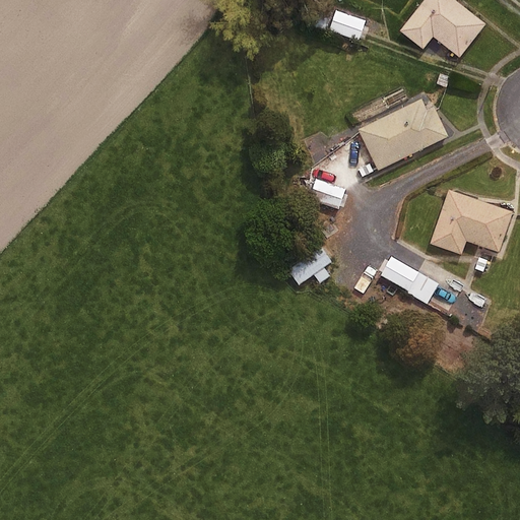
[(411,41),(424,49),(434,37),(460,57),(486,23),(456,0),(425,0),(400,30),(411,41)]
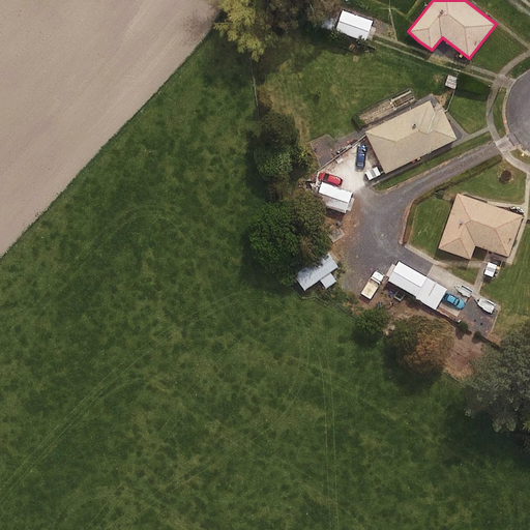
[(369,33),(373,21),(343,10),(335,31),(365,41),(369,33)]
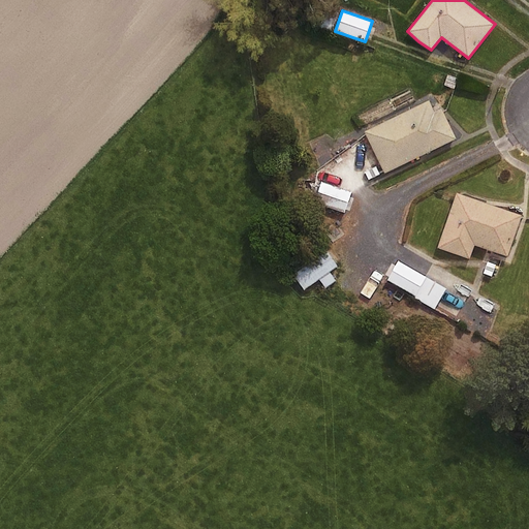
[(429,101),(365,132),(384,174),(457,139),(441,109),(434,112),(429,101)]
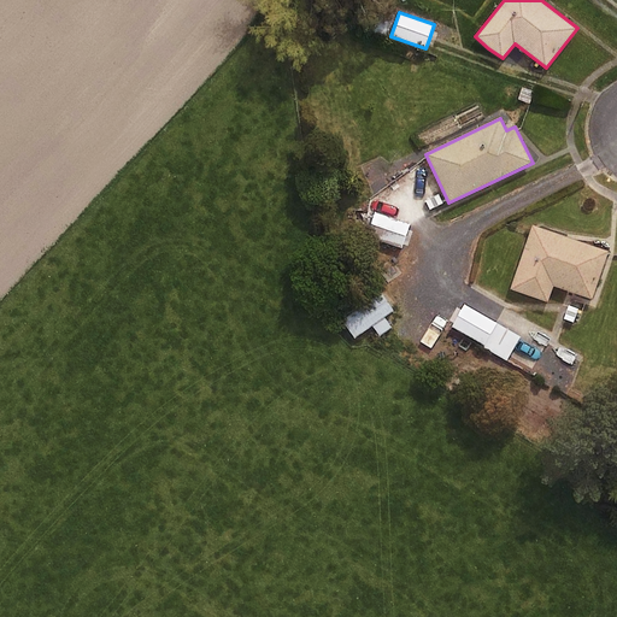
[(366,238),(403,248),(410,224),(375,212),(366,238)]
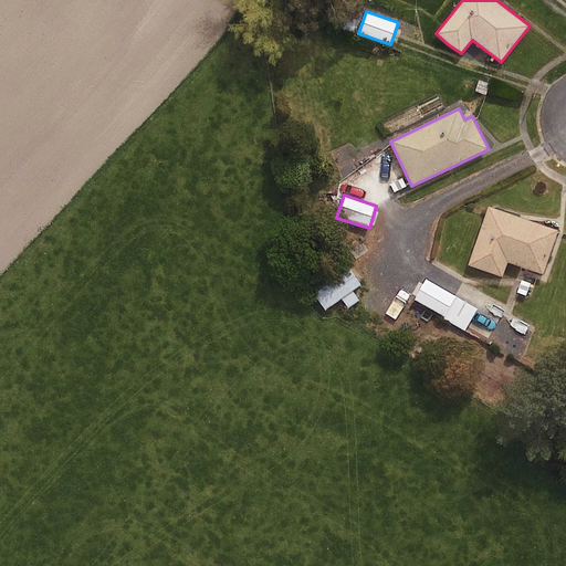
[(489,207),(468,265),(503,278),(507,263),(543,274),(558,231),(489,207)]
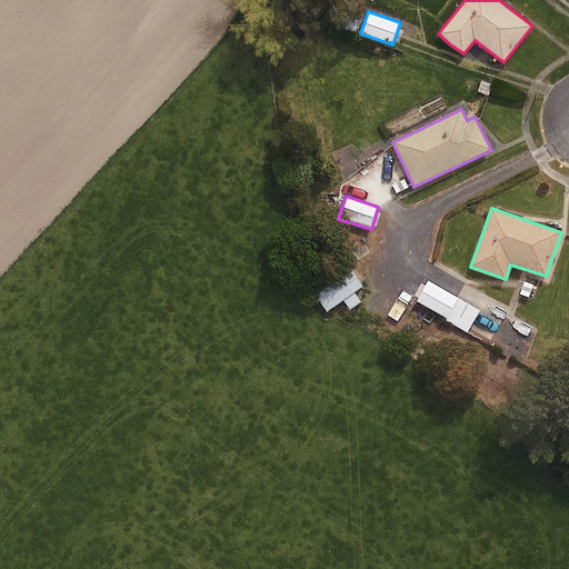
[(316,295),(327,312),(363,287),(351,270),(316,295)]
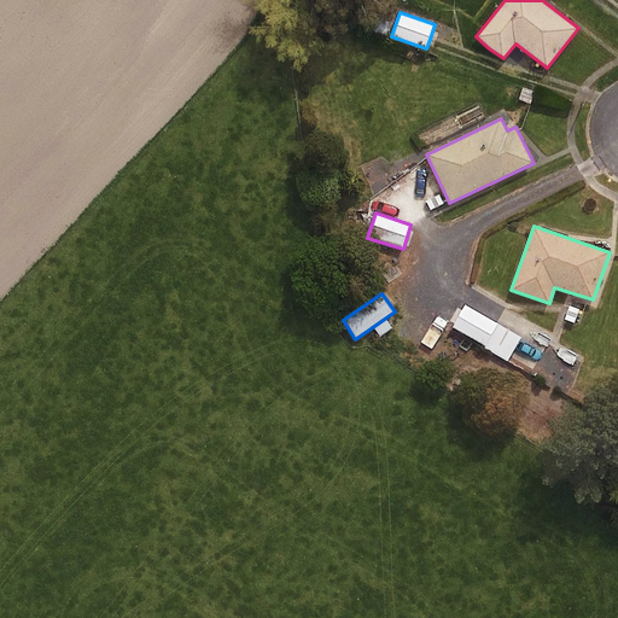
[(453,327),(508,362),(522,337),(465,304),(453,327)]
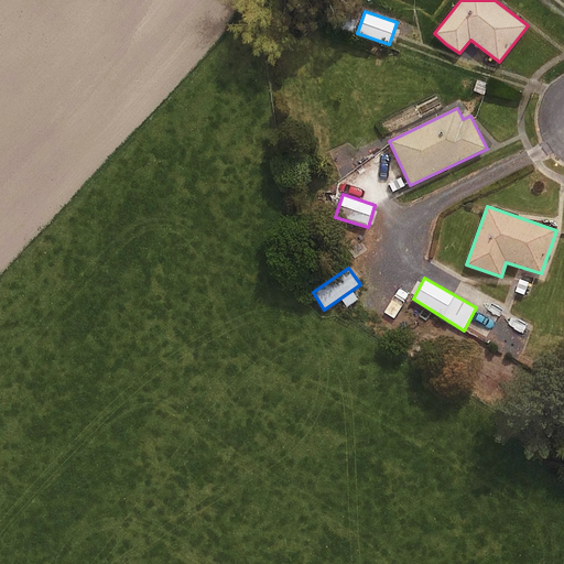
All buildings are outlined.
